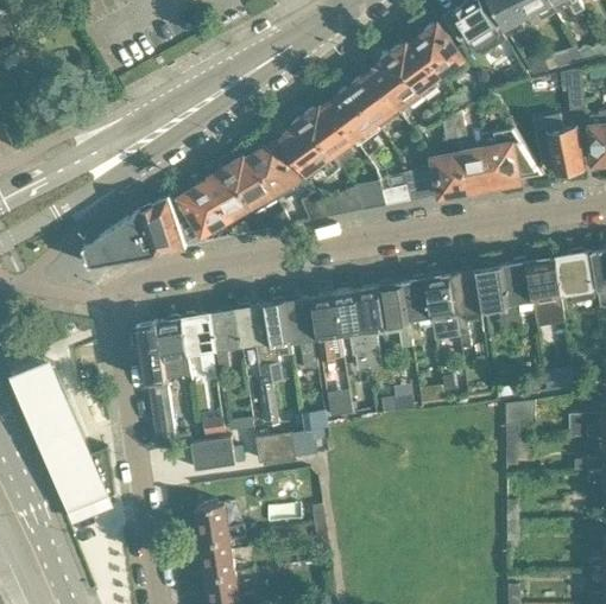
[(503,42),(477,0),(469,0),(440,18),(455,43),(466,36),(479,57),(503,42)]
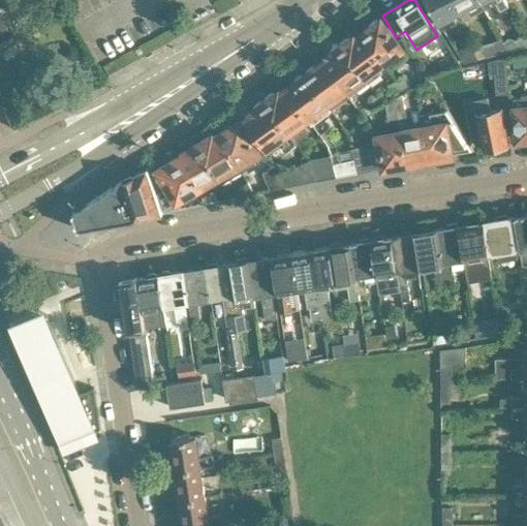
[(457,16),(447,0),(422,0),(436,26),(440,33),(455,26),(451,19),(457,16)]
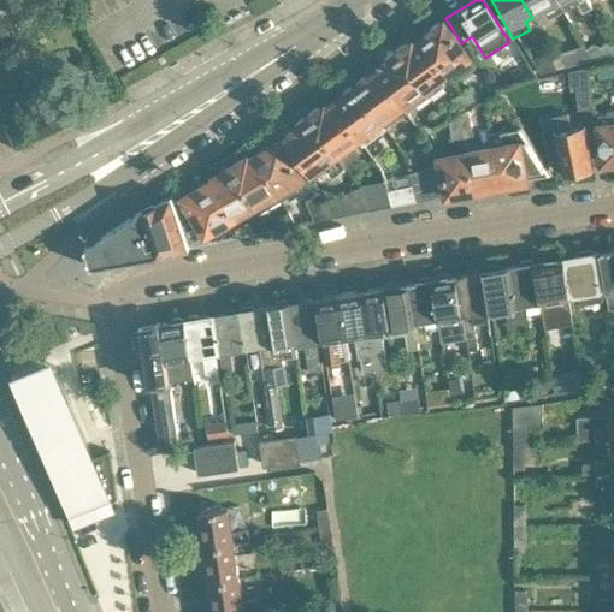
[(560,15),(553,0),(521,0),(532,18),(542,13),(545,22),(560,15)]
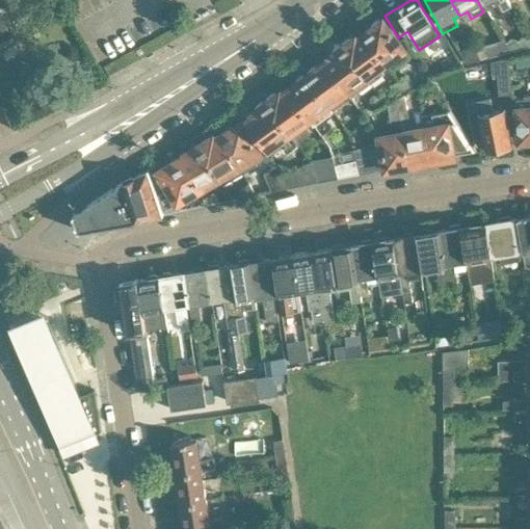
[(477,0),(483,12),(498,5),(502,14),(508,10),(503,0),(477,0)]
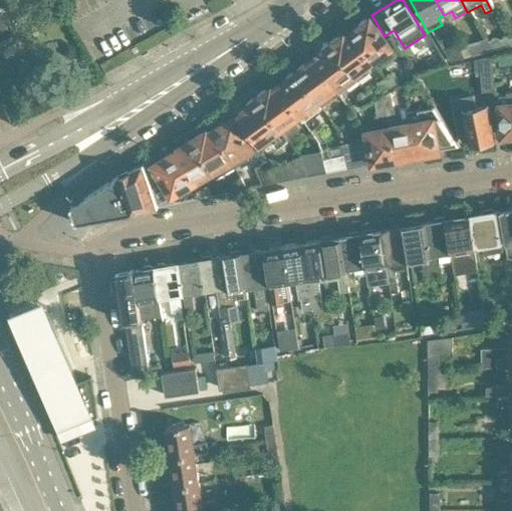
[(0,49),(11,44),(0,22),(0,18),(0,49)]
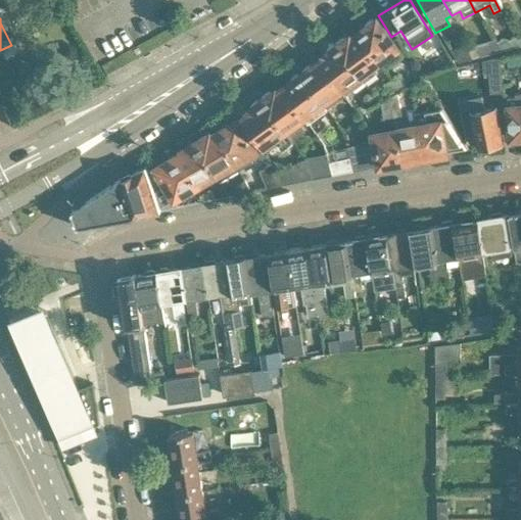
[(396,53),(374,22),(354,36),(378,67),(383,63),(385,67),(398,57),(395,54),(396,53)]
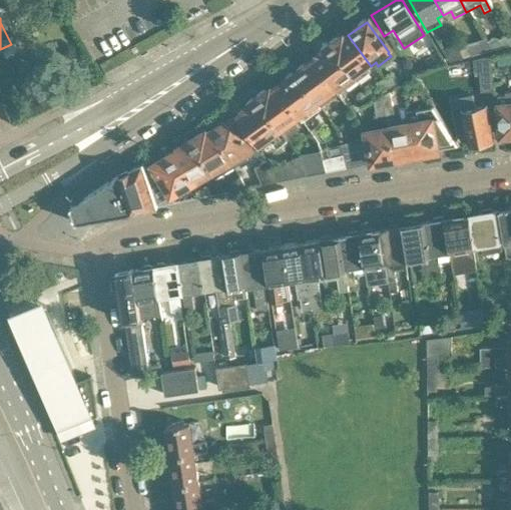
[(371,66),(348,35),(330,49),(355,83),(367,74),(364,71),(371,66)]
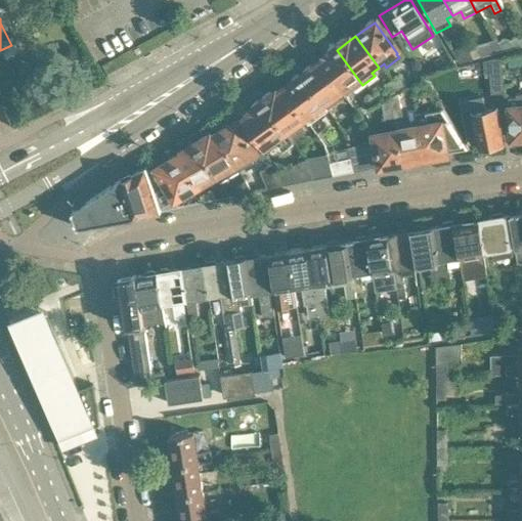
[(504,41),(497,44),(502,52),(503,53),(520,48),(521,48),(516,40),(509,43),(504,41)]
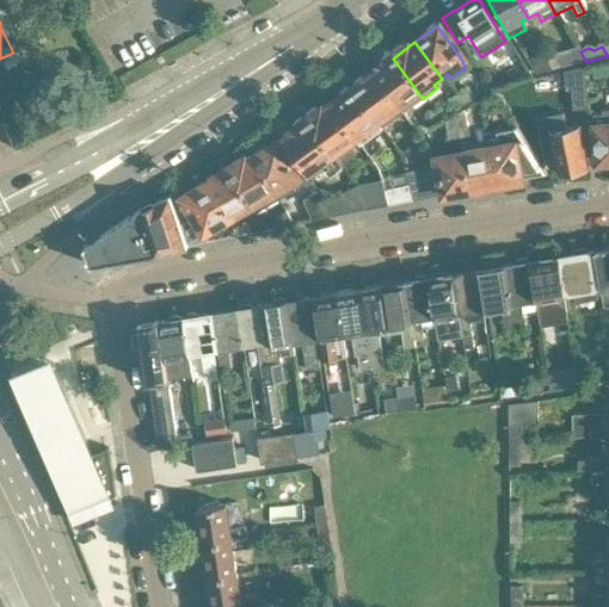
[(580,51),(552,59),(558,69),(585,62),(580,51)]
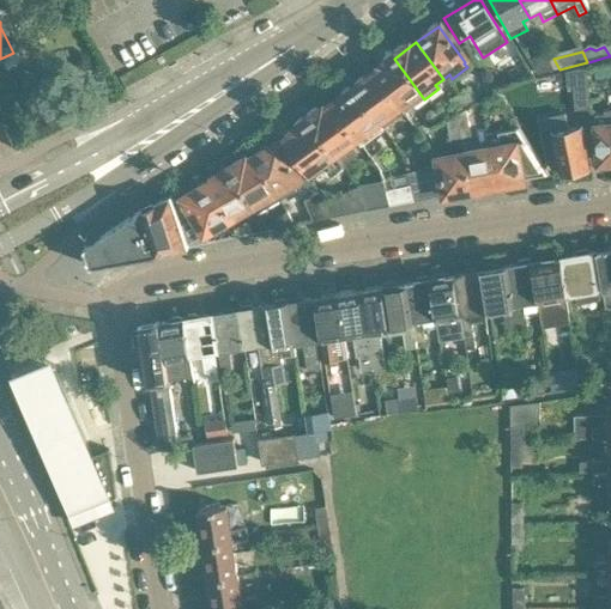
[(560,69),(554,59),(546,62),(544,58),(527,62),(536,77),(551,72),(560,69)]
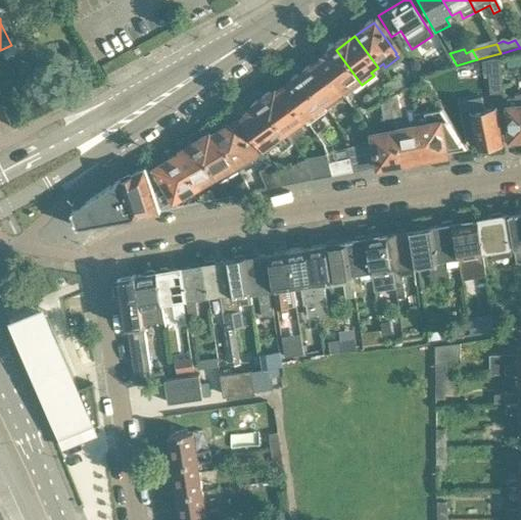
[(362,85),(336,50),(318,63),(340,95),(342,98),(362,85)]
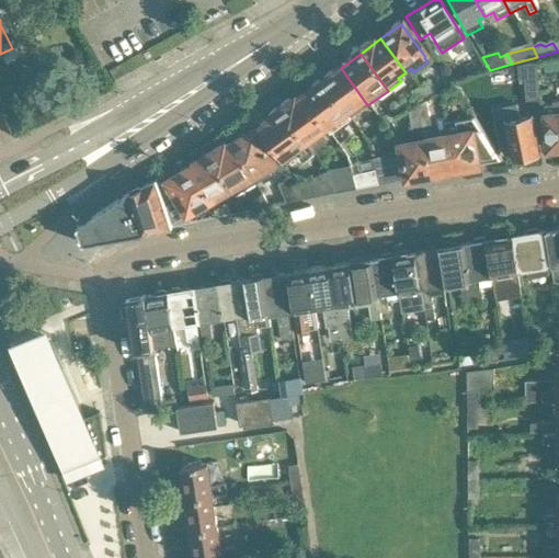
[(538,102),(535,63),(517,67),(518,81),(523,80),(525,103),(538,102)]
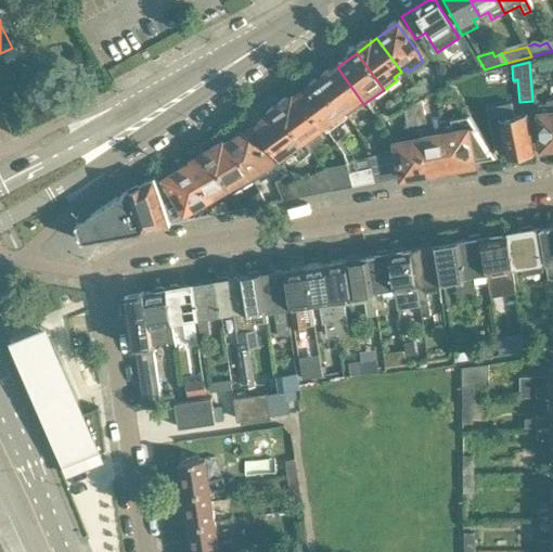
[(361,101),(337,67),(317,82),(345,119),(358,110),(355,105),(361,101)]
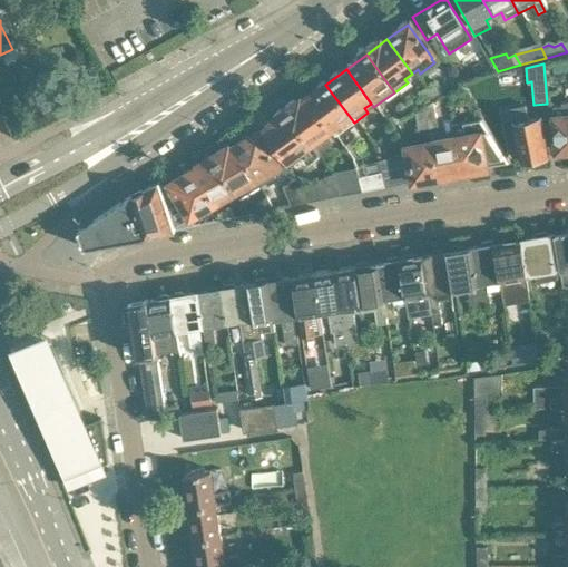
[(441,94),(433,82),(426,88),(433,98),(441,94)]
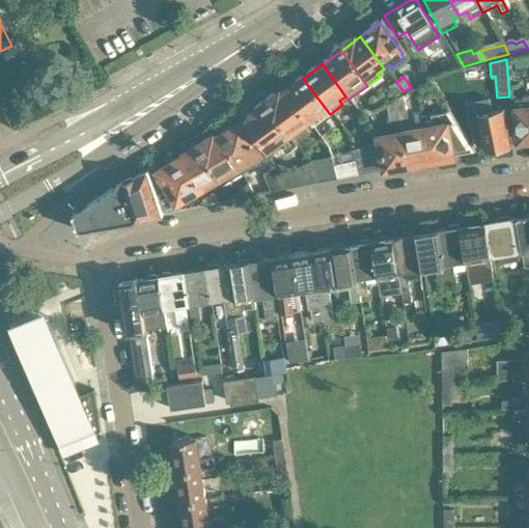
[(330,114),(303,79),(284,92),(308,124),(306,126),(309,129),(330,114)]
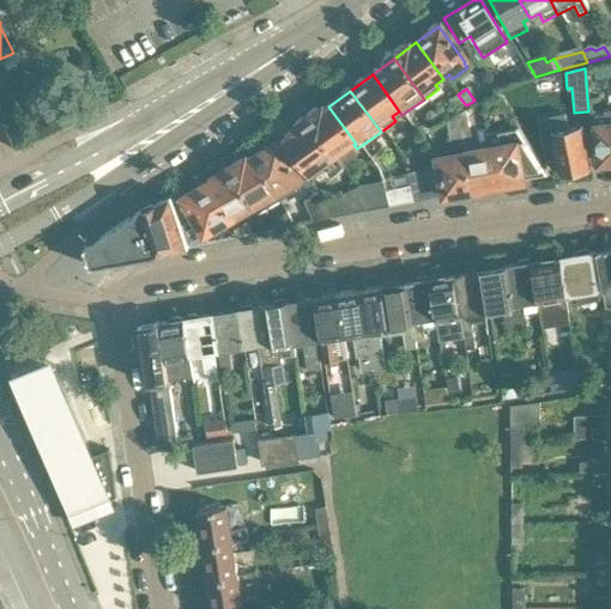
[(457,111),(466,105),(458,95),(449,101),(457,111)]
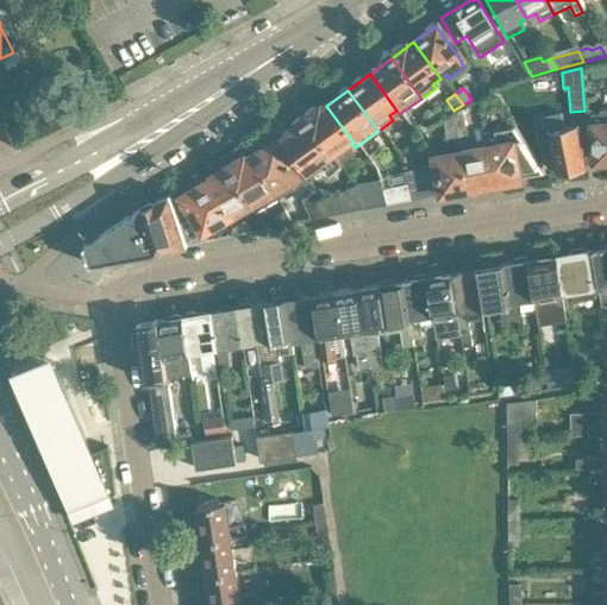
[(354,143),(326,106),(305,123),(338,168),(339,166),(352,157),(346,147),(351,144),(354,143)]
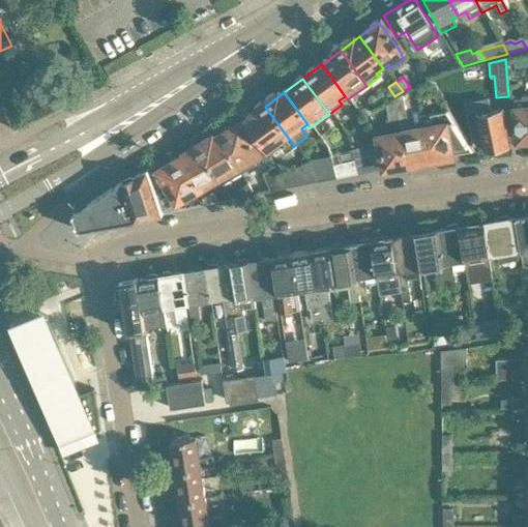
[(407,120),(402,96),(392,101),(396,122),(407,120)]
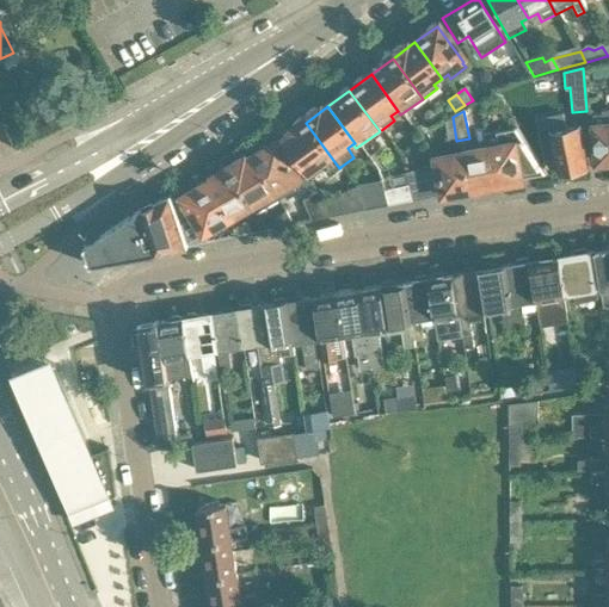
[(608,111),(603,112),(603,116),(591,117),(595,166),(608,165),(608,166),(608,111)]
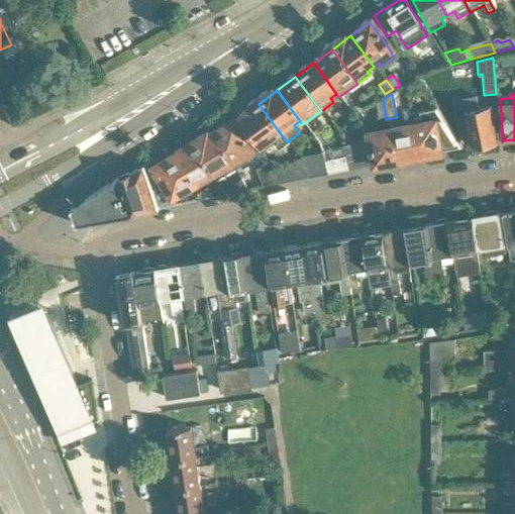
[(475,98),(452,103),(459,136),(469,135),(472,147),(483,145),(483,147),(486,148),(491,147),(493,145),(492,143),(496,142),(488,107),(477,109),(475,98)]
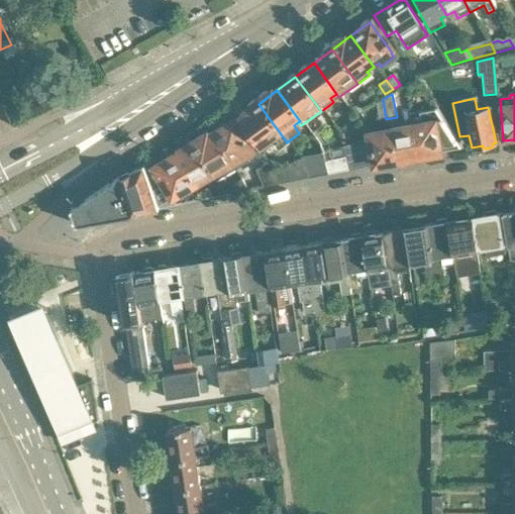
[(386,119),(383,99),(376,103),(379,120),(386,119)]
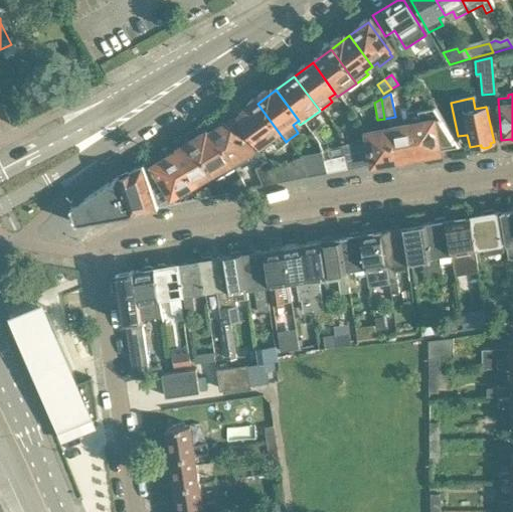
[(286,142),(258,104),(234,120),(258,151),(268,143),(275,152),(288,142),(287,141),(286,142)]
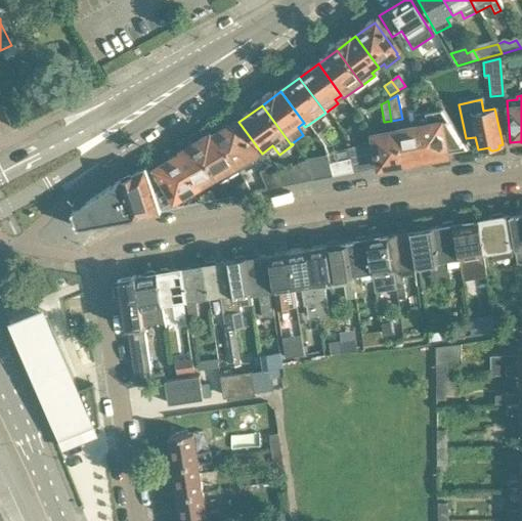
[(361,118),(367,113),(362,105),(355,111),(361,118)]
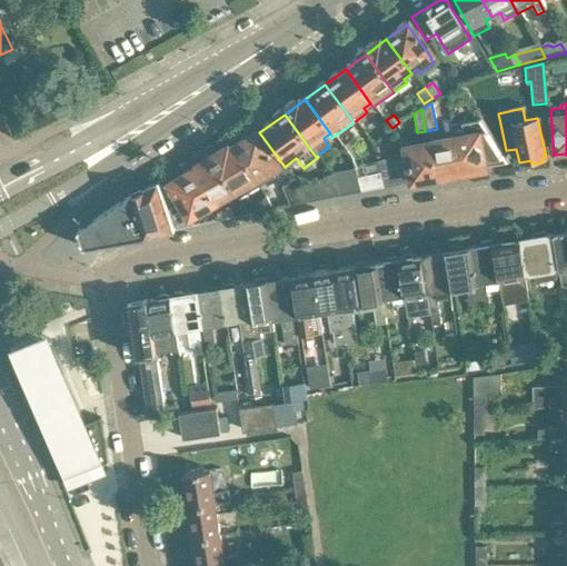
[(508,164),(480,120),(450,126),(451,136),(459,175),(470,172),(470,176),(488,172),(487,167),(508,164)]
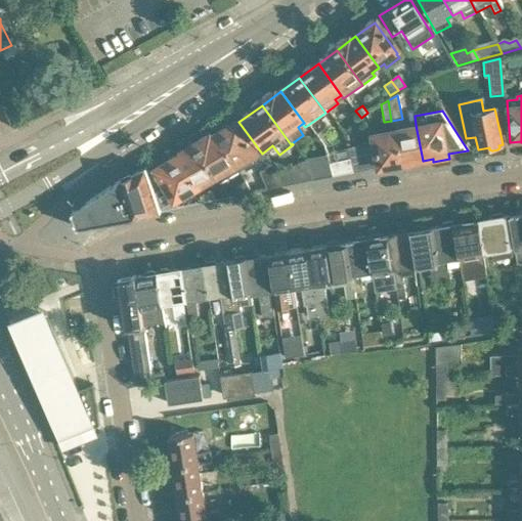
[(254,158),(232,122),(213,133),(234,170),(232,171),(234,174),(251,165),(249,161),(254,158)]
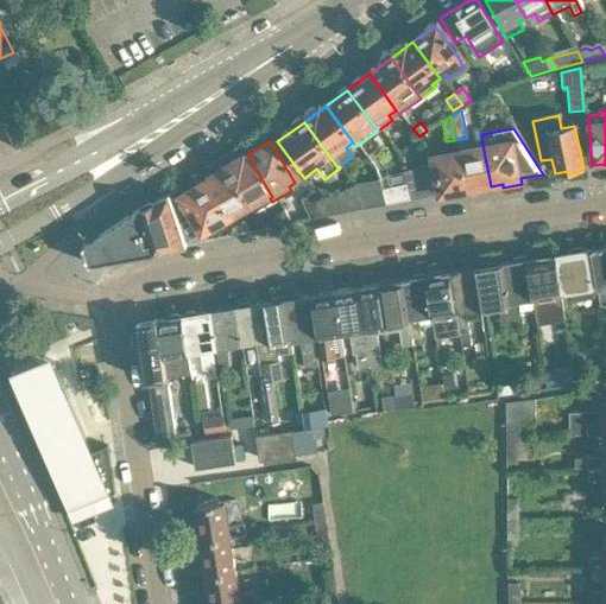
[(491,186),(483,145),(456,150),(465,191),(477,189),(477,192),(490,190),(488,186),(491,186)]
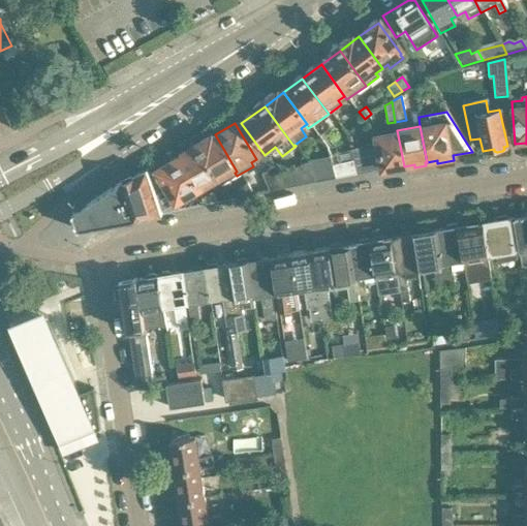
[(404,166),(397,130),(373,135),(380,174),(395,172),(395,168),(404,166)]
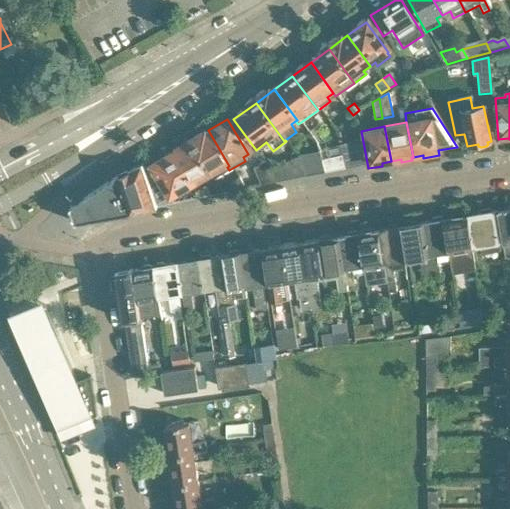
[(229,166),(208,130),(205,131),(204,129),(188,139),(210,177),(209,177),(211,181),(225,173),(223,169),(227,167),(229,166)]
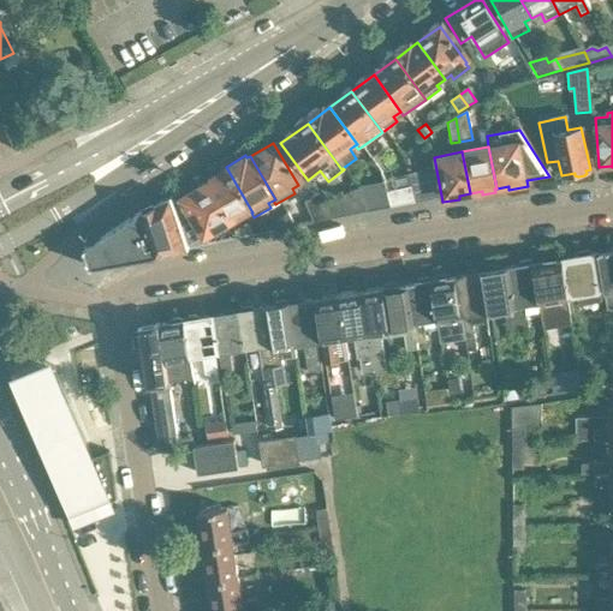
[(253,213),(226,167),(207,179),(208,181),(204,183),(230,226),(251,213),(253,213)]
